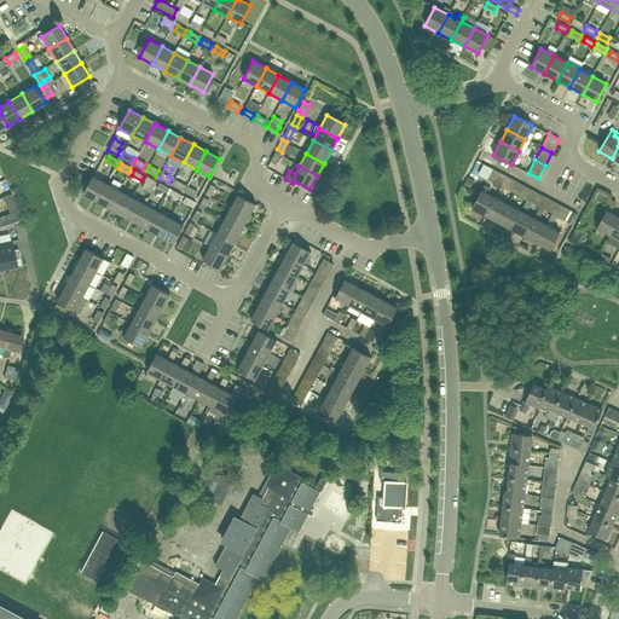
[(501,186),(505,177),(493,169),(487,179),(501,186)]
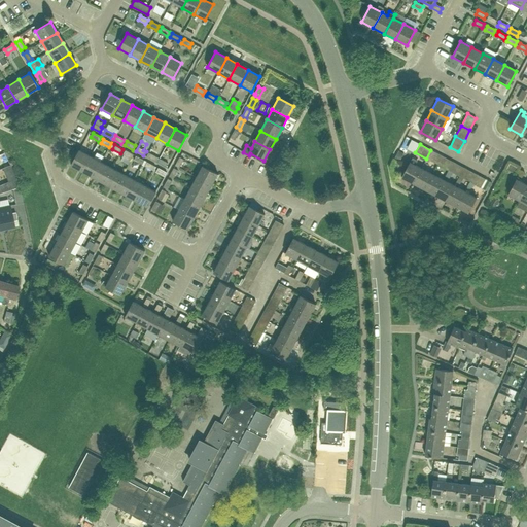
[(81,172),(90,156),(78,150),(70,166),(81,172)]
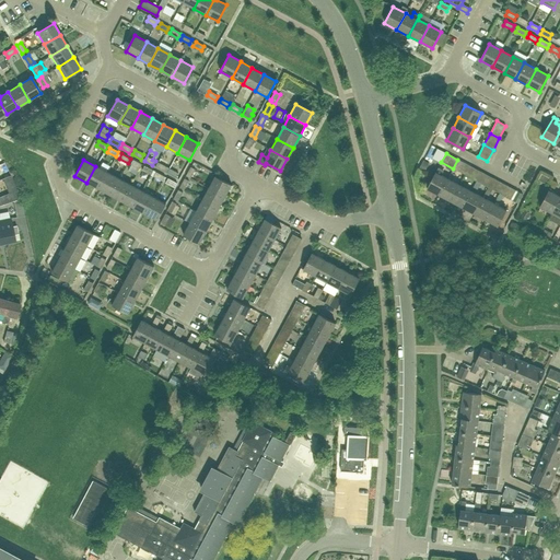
[(141,164),(132,160),(130,164),(139,168),(141,164)]
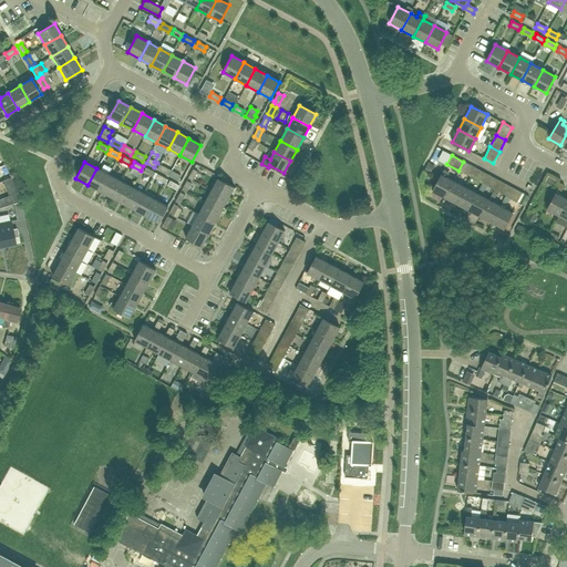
[(459,171),(471,177),(475,167),(463,162),(459,171)]
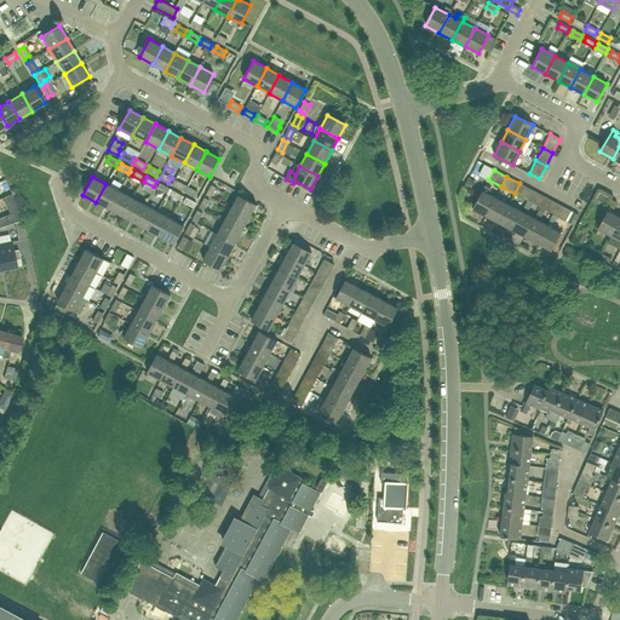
[(184,185),(174,179),(172,185),(182,190),(184,185)]
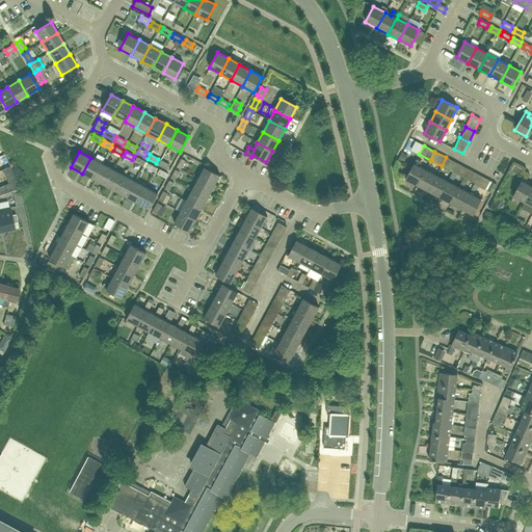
[(446,157),(442,166),(452,171),(457,163),(446,157)]
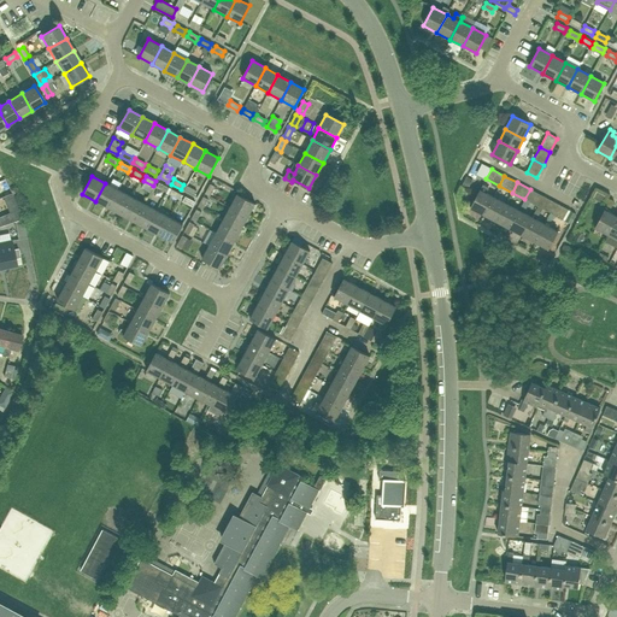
[(105,183),(95,201),(109,209),(118,191),(105,183)]
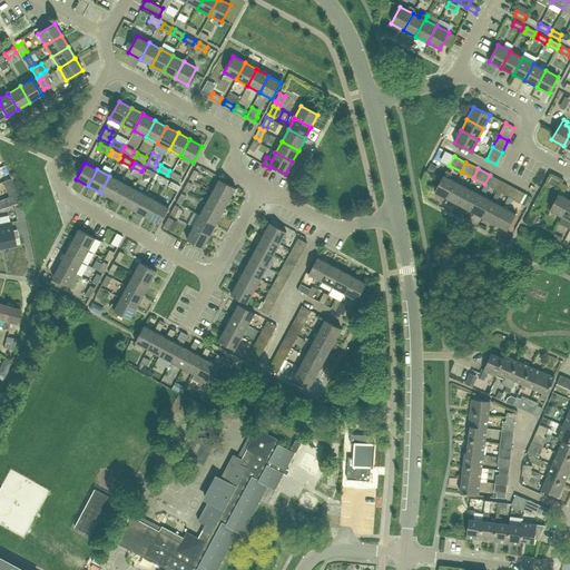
[(156,174),(147,169),(145,174),(154,178),(156,174)]
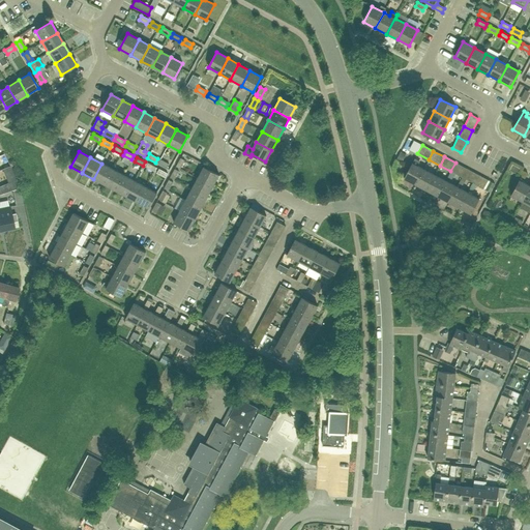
[(184,160),(180,158),(176,167),(180,169),(184,160)]
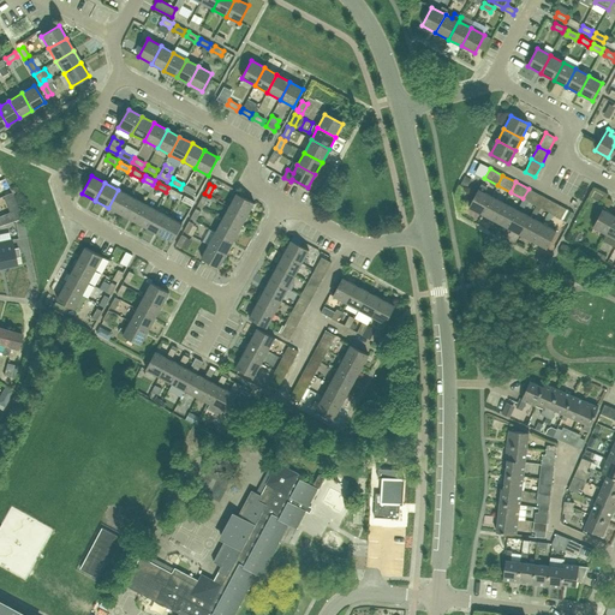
[(196,190),(186,185),(183,190),(193,195),(196,190)]
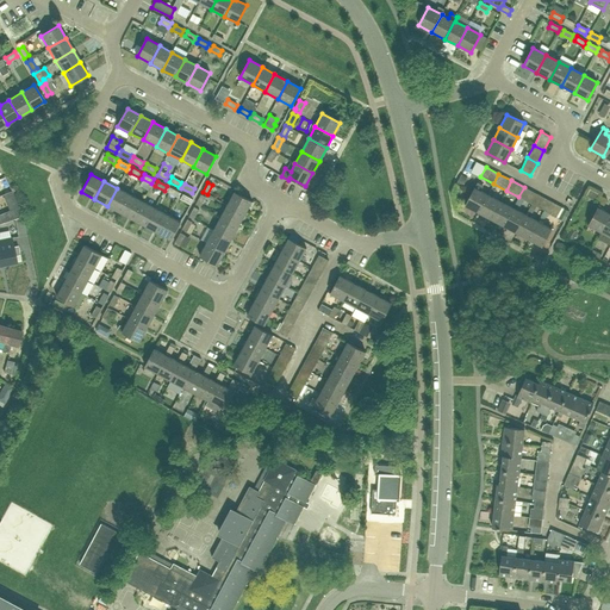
[(180,193),(170,187),(167,193),(176,198),(180,193)]
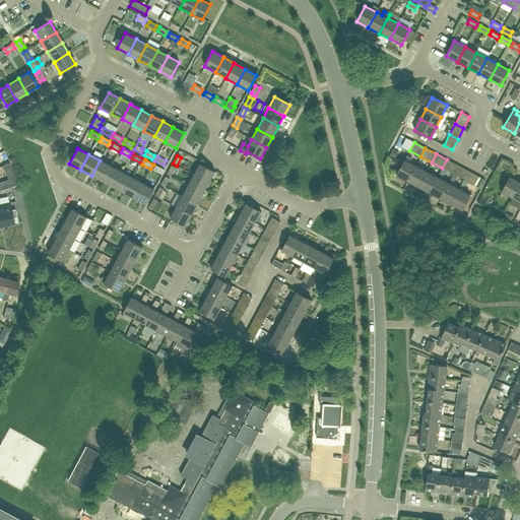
[(407,181),(415,166),(404,159),(396,175),(407,181)]
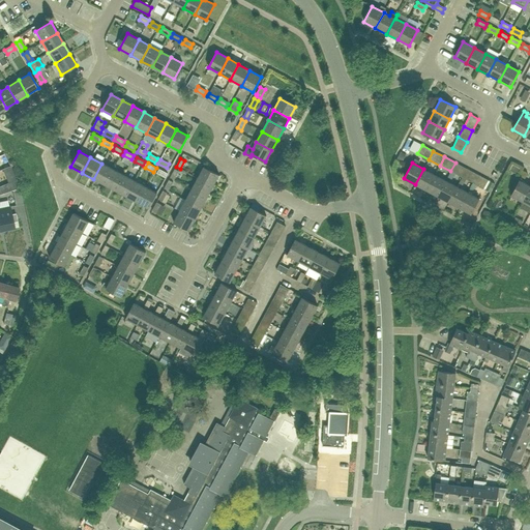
[(455,163),(450,171),(462,177),(466,169),(455,163)]
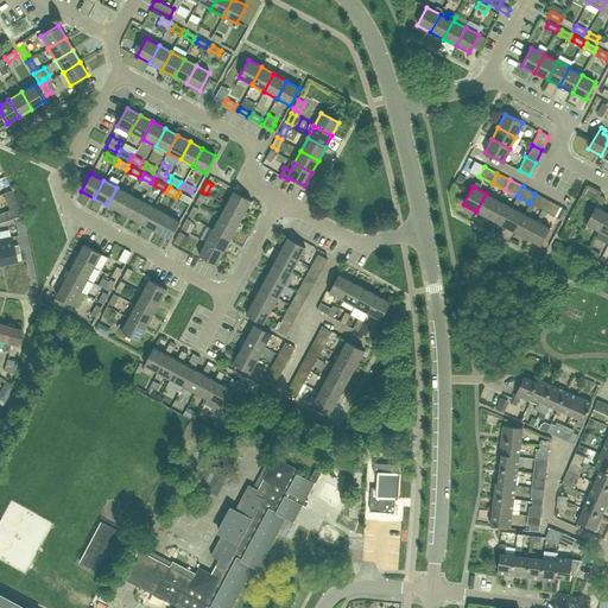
[(119,213),(130,195),(116,188),(107,206),(119,213)]
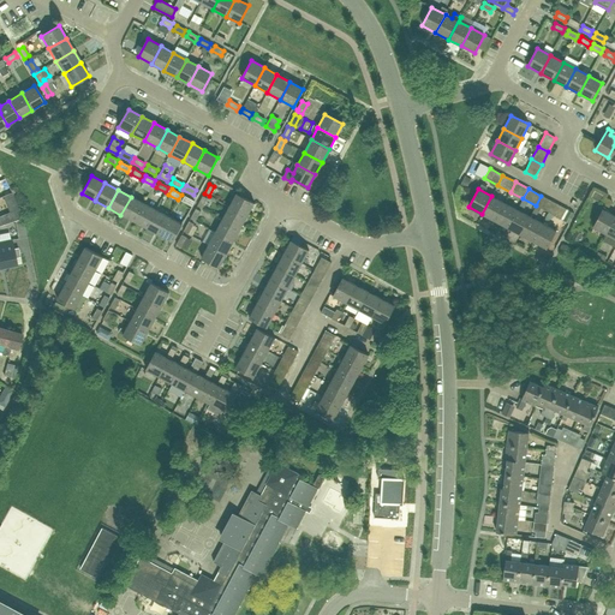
[(11,192),(3,196),(10,213),(5,214),(7,224),(23,218),(19,208),(18,209),(11,192)]
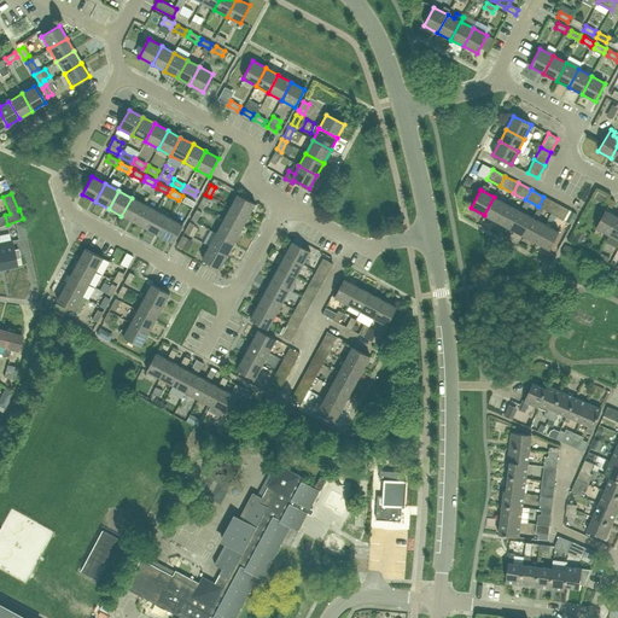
[(237,194),(229,208),(249,217),(256,205),(237,194)]
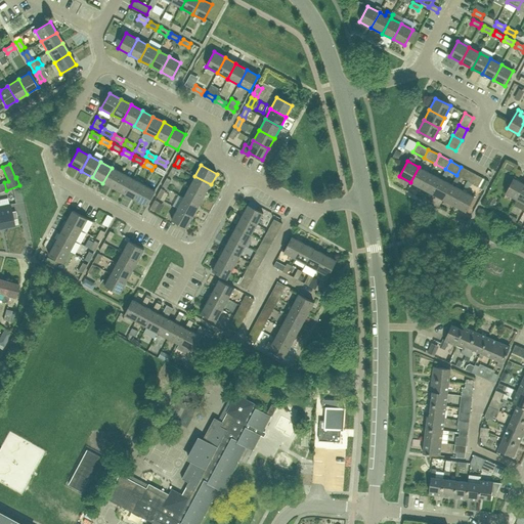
[(166,171),(157,167),(155,172),(163,176),(166,171)]
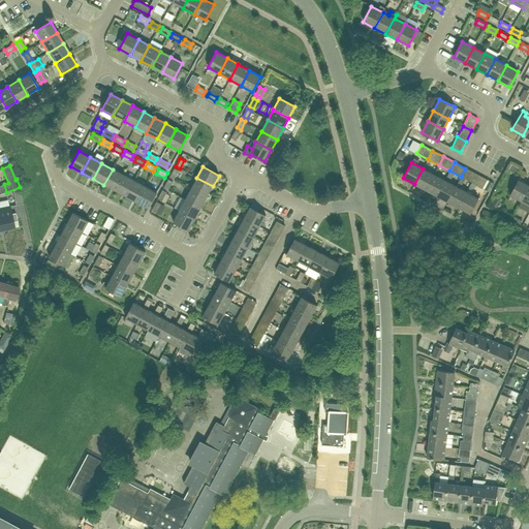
[(179,172),(175,168),(169,178),(174,180),(179,172)]
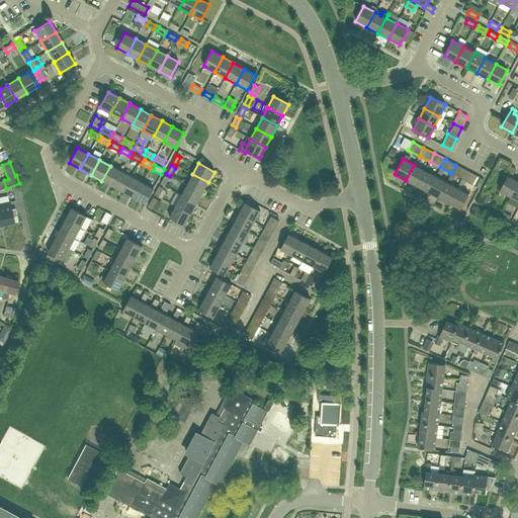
[(406,180),(417,186),(425,171),(414,165),(406,180)]
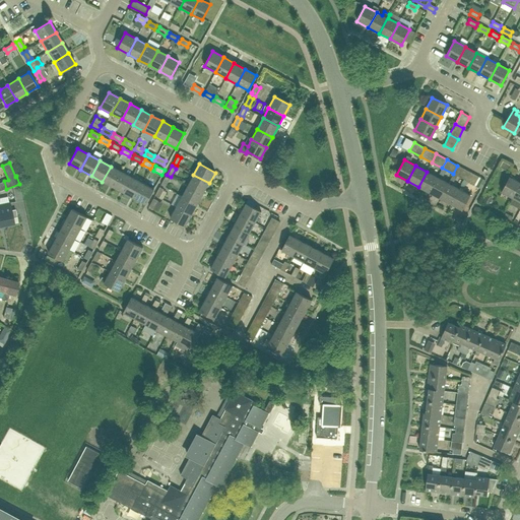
[(453,174),(463,180),(468,171),(457,166),(453,174)]
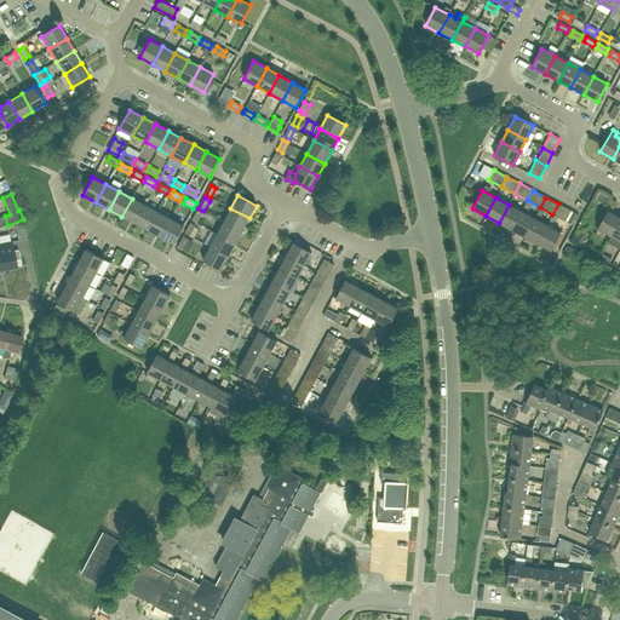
[(121,217),(135,223),(144,205),(132,199),(121,217)]
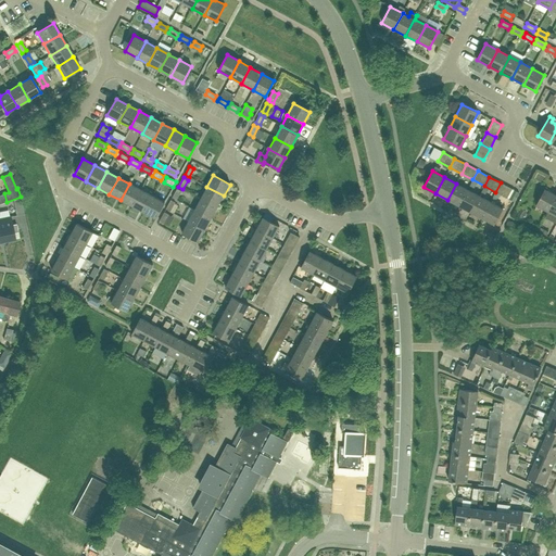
[(513,189),(501,182),(495,192),(507,198),(513,189)]
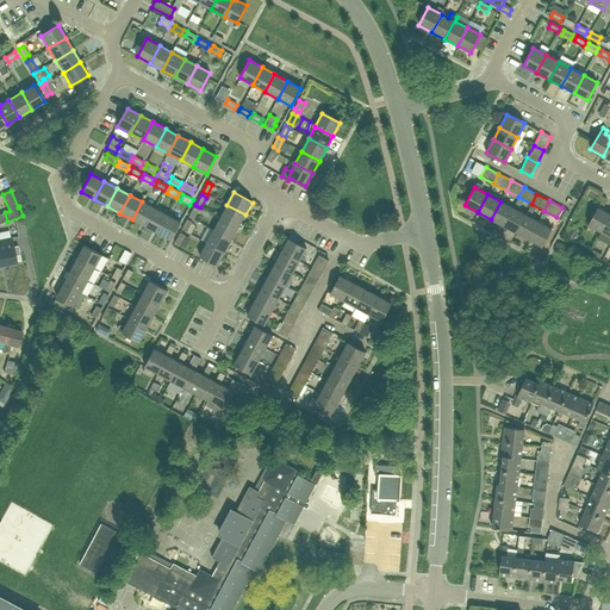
[(142,201),(132,219),(145,226),(155,209),(142,201)]
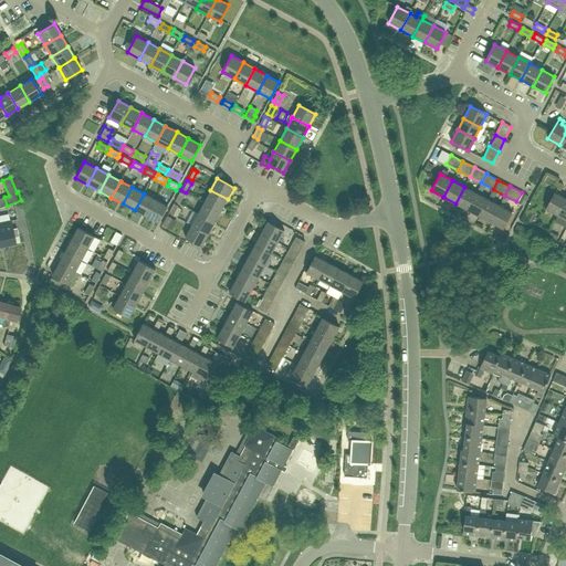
[(464,187),(456,203),(467,210),(475,192),(464,187)]
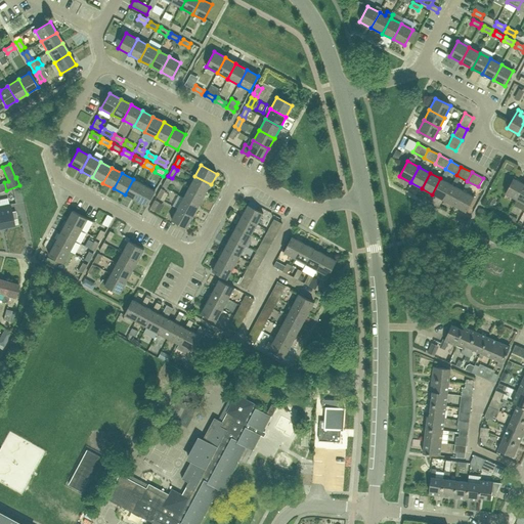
[(211,184),(194,176),(189,187),(205,195),(211,184)]
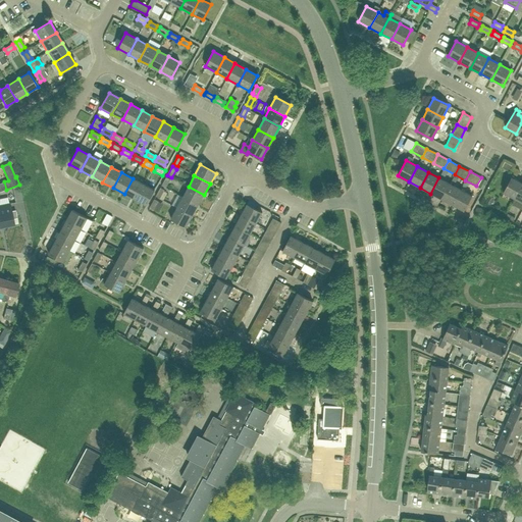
[(170,179),(166,177),(161,186),(165,188),(170,179)]
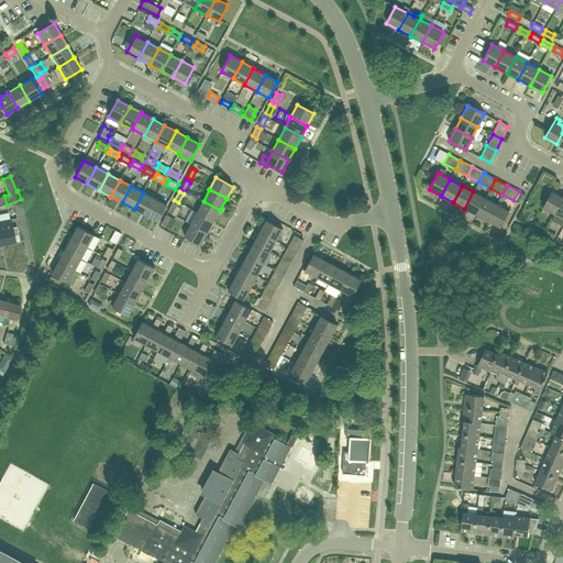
[(485,198),(473,191),(464,209),(476,214),(485,198)]
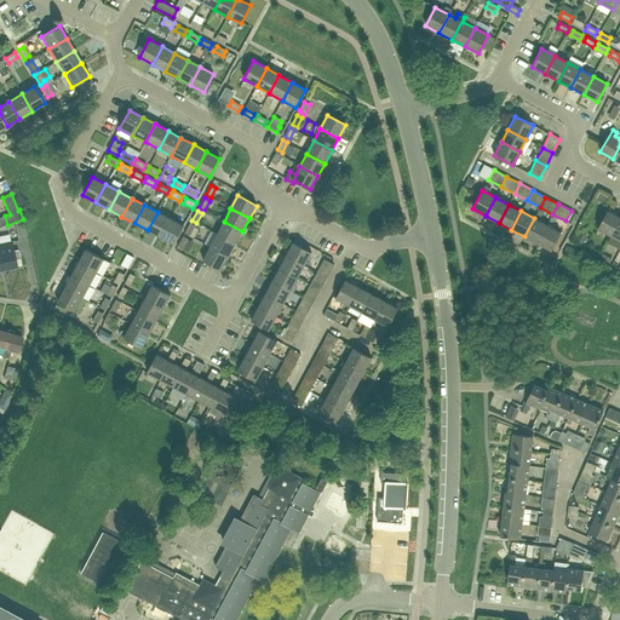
[(597,229),(610,236),(619,218),(619,212),(618,217),(607,211),(597,229)]
